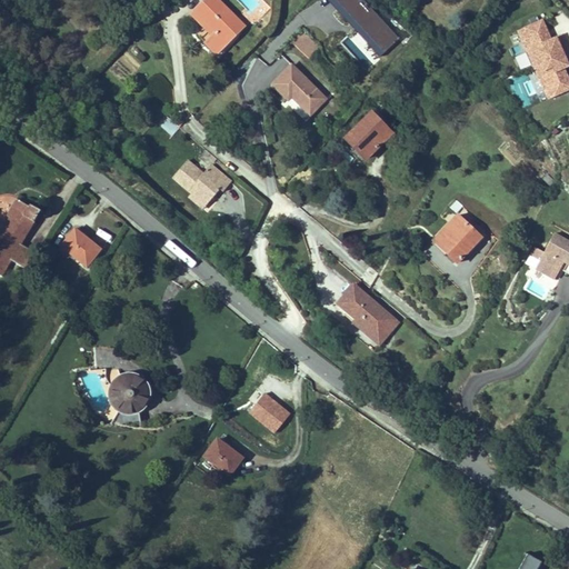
[(238,20),(217,0),(206,0),(196,10),(217,32),(206,43),(217,55),(235,36),(228,30),(238,20)]
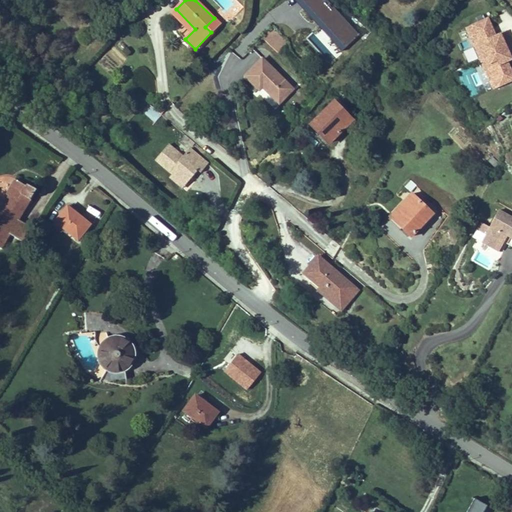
[(361,35),(328,0),(294,0),(343,52),(361,35)]
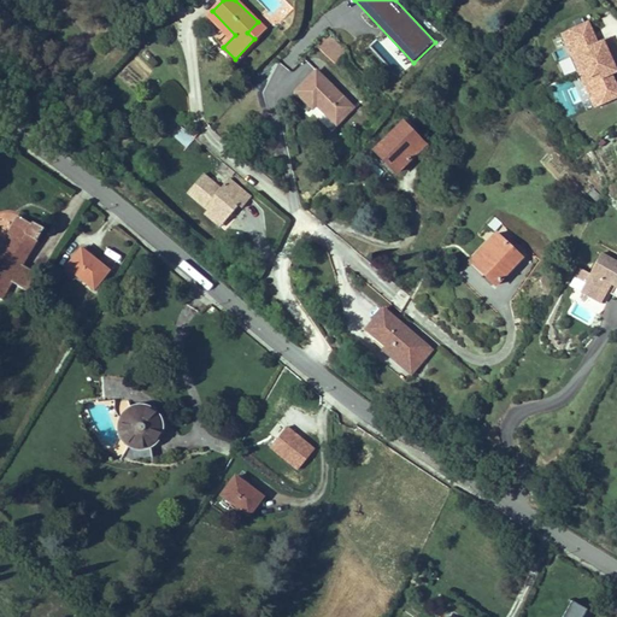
[(265,29),(258,22),(247,33),(254,39),(265,29)]
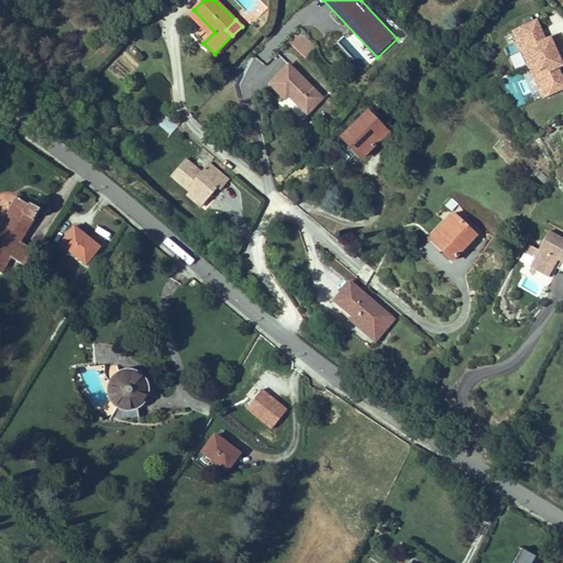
[(532,62),(562,48),(556,35),(545,40),(543,41),(540,34),(542,33),(537,20),(525,25),(527,30),(520,33),(517,41),(521,51),(529,54),(532,62)]
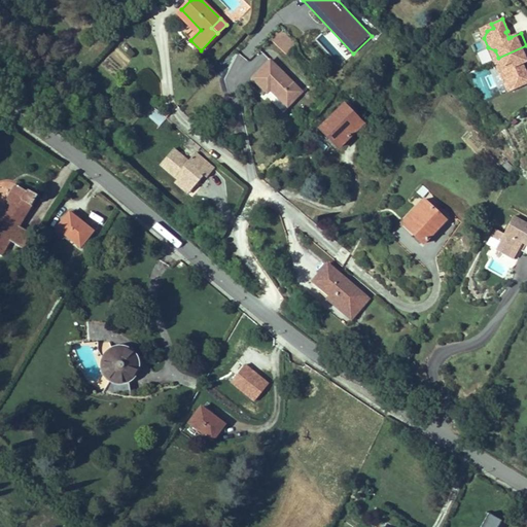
[(493,28),(491,24),(480,29),(484,38),(487,31),(493,28)]
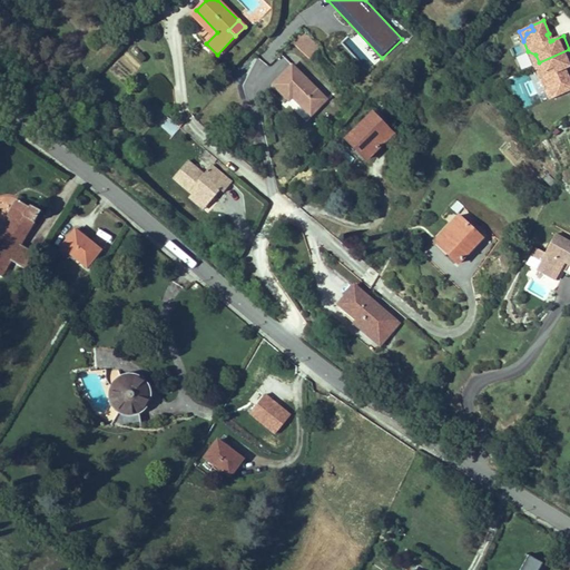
[(293,42),(310,59),(321,47),(304,31),(293,42)]
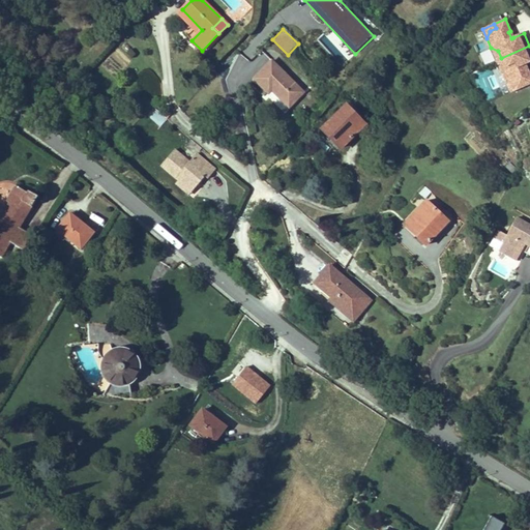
[(525,63),(529,60),(529,46),(501,58),(505,65),(502,72),(506,83),(513,85),(521,83),(522,87),(529,83),(529,75),(528,69),(526,70),(523,64),(525,63)]
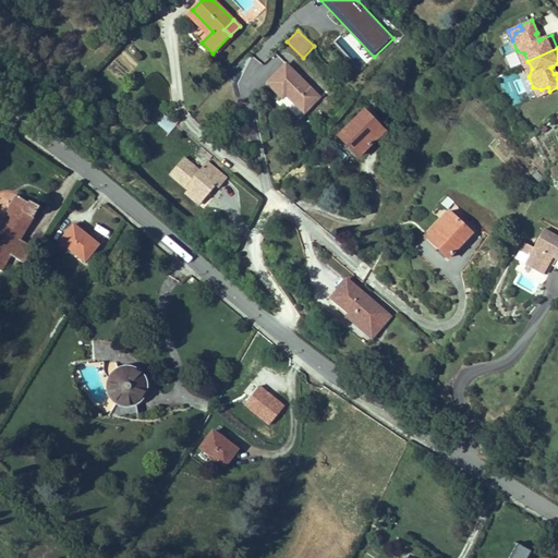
[(528,61),(524,53),(517,50),(523,63),(528,61)]
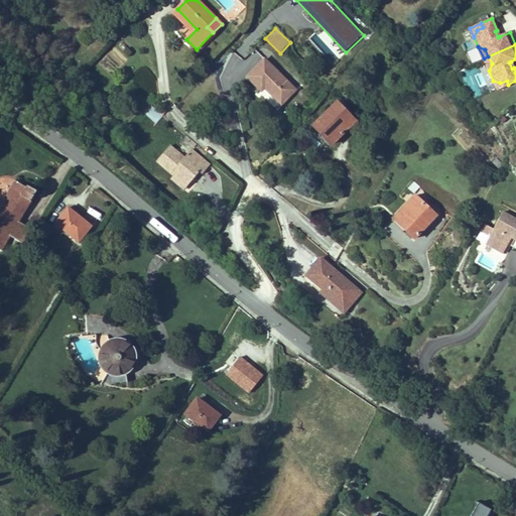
[(264,59),(247,77),(262,91),(265,88),(266,87),(268,89),(267,90),(281,104),(295,90),(264,59)]
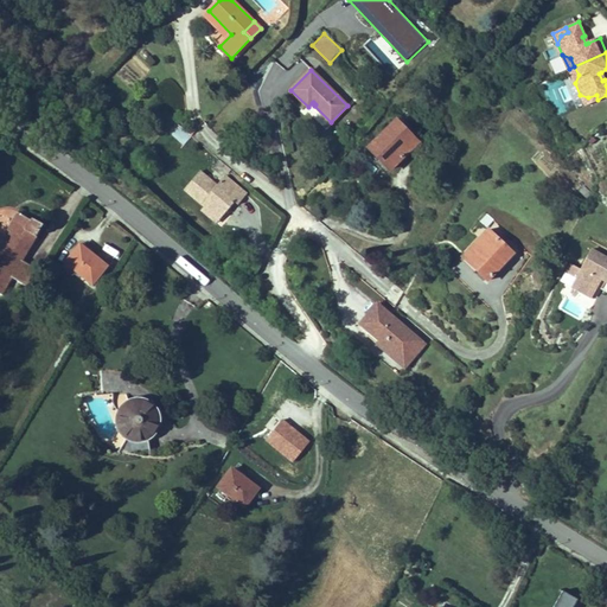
[(585,104),(598,100),(596,95),(588,97),(580,95),(585,104)]
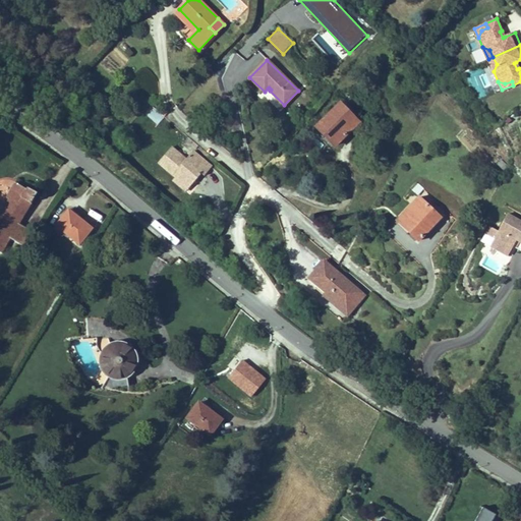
[(359,122),(341,103),(319,124),(329,134),(326,137),(335,146),(359,122)]
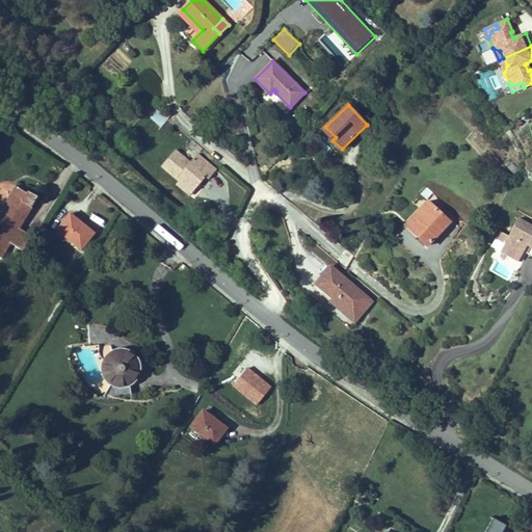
[(336,137),(325,127),(322,130),(333,140),(336,137)]
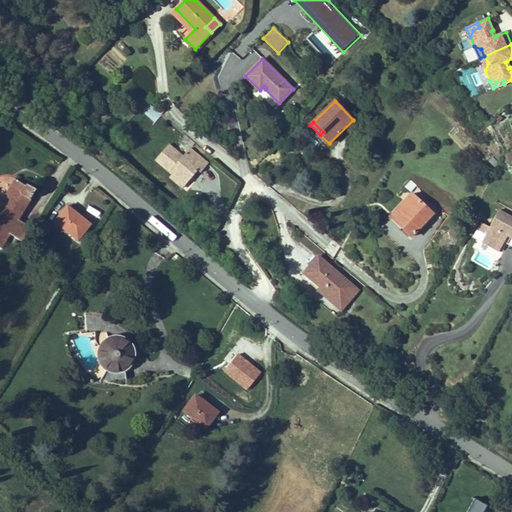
[(182,157),(168,145),(155,160),(172,175),(174,172),(187,183),(197,170),(200,173),(208,164),(189,149),(182,157)]
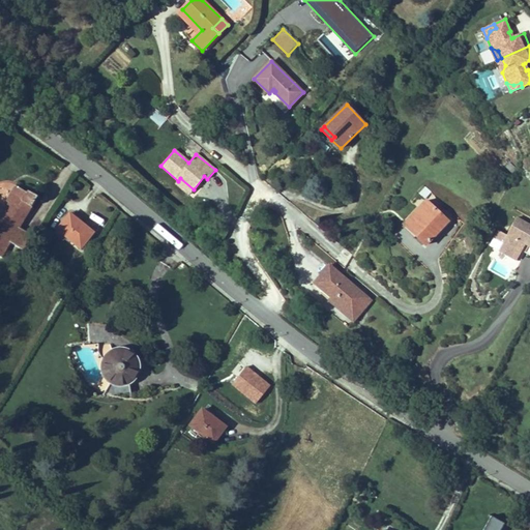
[(19,228),(37,197),(28,190),(27,193),(17,186),(7,202),(9,203),(0,217),(0,246),(5,239),(10,242),(22,249),(31,235),(19,228)]
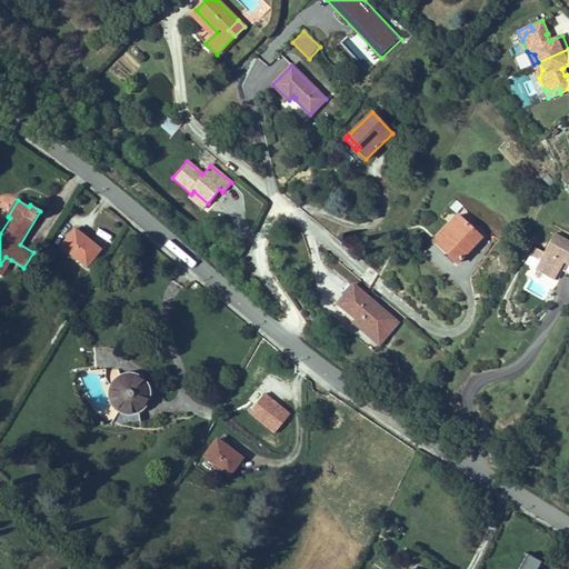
[(448,255),(457,263),(481,238),(458,216),(437,238),(450,251),(448,255)]
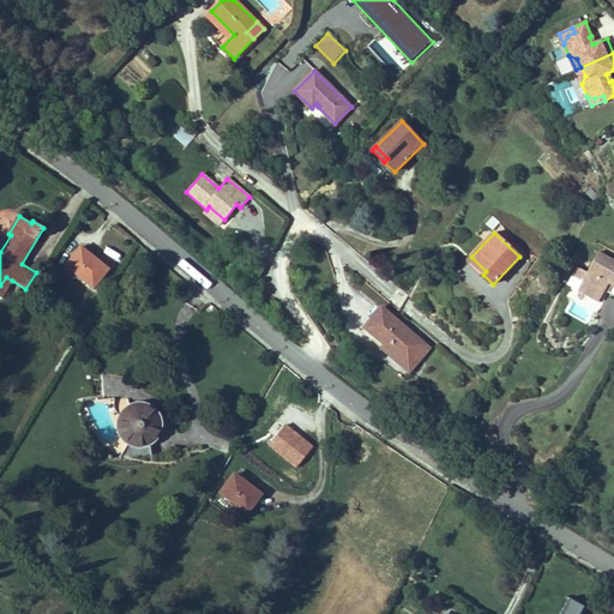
[(80,247),(80,248),(91,258),(92,256),(80,247)]
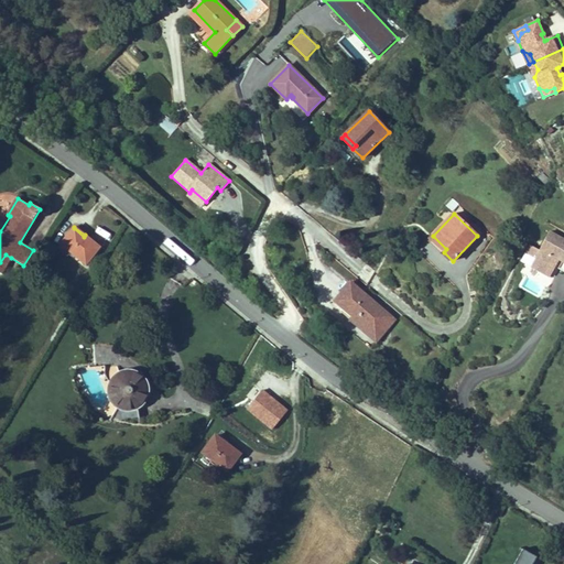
[(61,245),(86,264),(99,247),(85,235),(84,237),(74,228),(61,245)]
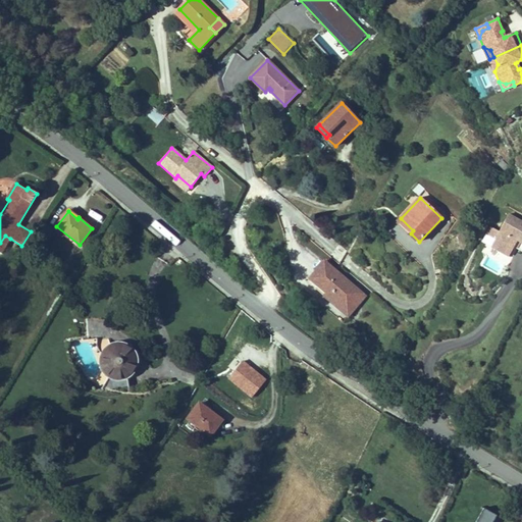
[(323,235),(332,226),(322,214),(312,222),(323,235)]
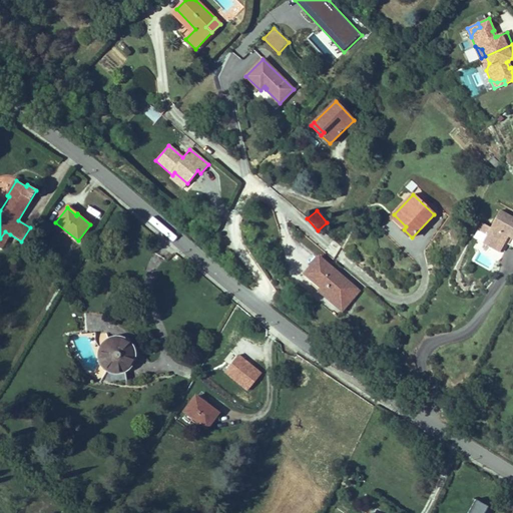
[(512,220),(499,212),(482,244),(499,254),(508,238),(511,239),(512,240),(512,220)]
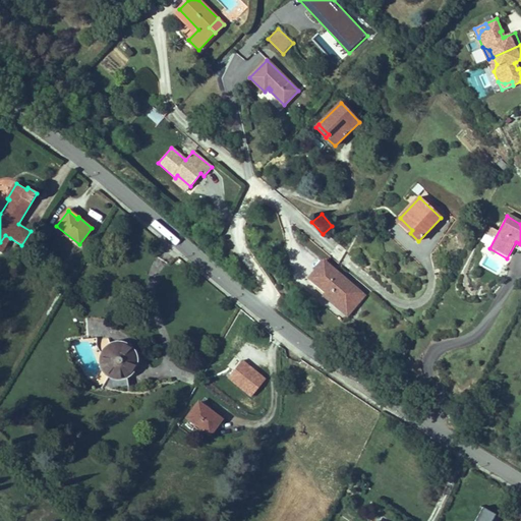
[(397,221),(410,233),(412,230),(400,218),(397,221)]
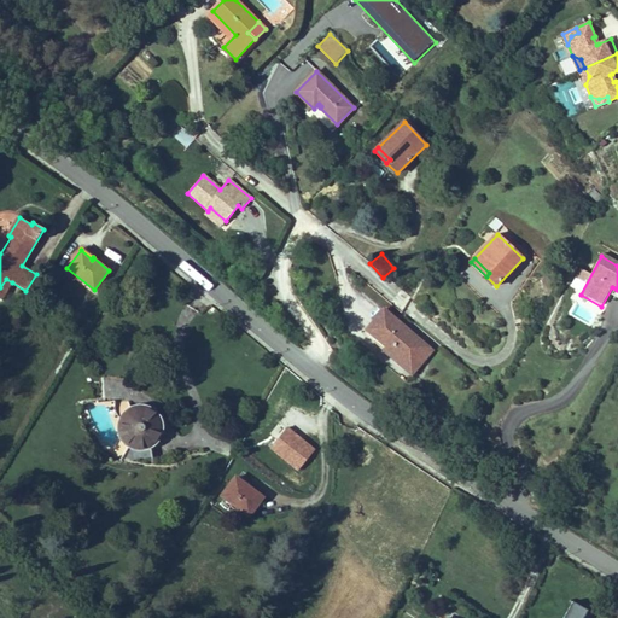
[(6,279),(0,287),(0,298),(1,299),(12,283),(6,279)]
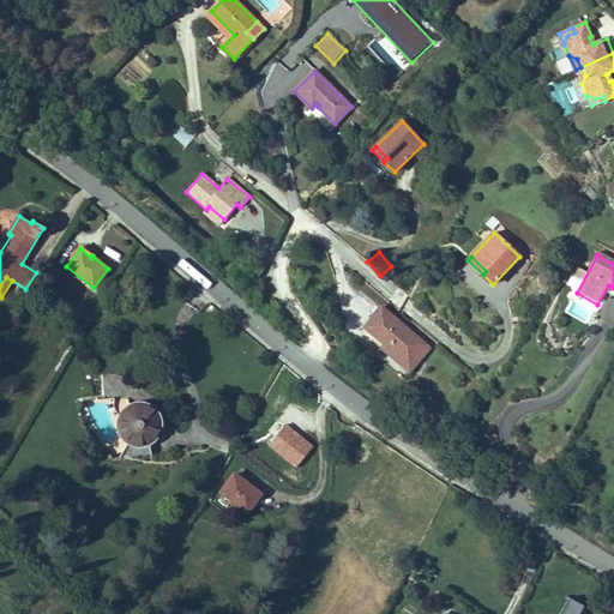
[(389,349),(403,361),(420,341),(381,308),(365,329),(389,349)]
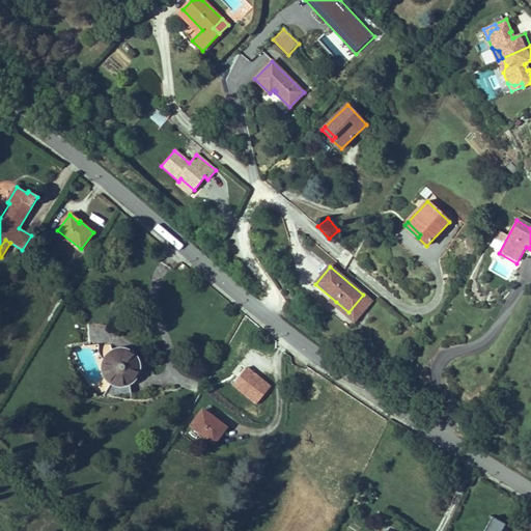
[(348,312),(336,302),(334,305),(354,322),(371,301),(363,295),(348,312)]
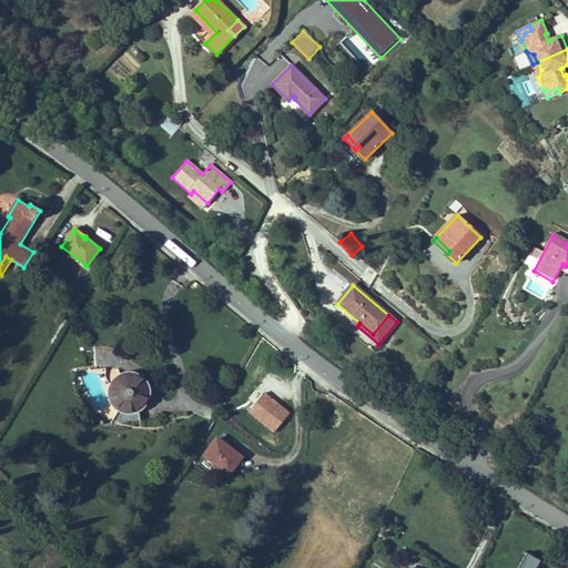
[(118,407),(120,409),(112,421),(115,423),(119,424),(123,425),(127,426),(131,426),(135,425),(141,424),(139,409),(141,408),(143,406),(145,403),(148,398),(148,394),(148,391),(146,386),(145,384),(144,383),(143,381),(140,377),(138,376),(133,375),(131,375),(125,375),(121,376),(118,378),(115,381),(113,384),(112,386),(111,391),(111,393),(111,398),(112,401),(114,404),(118,407)]
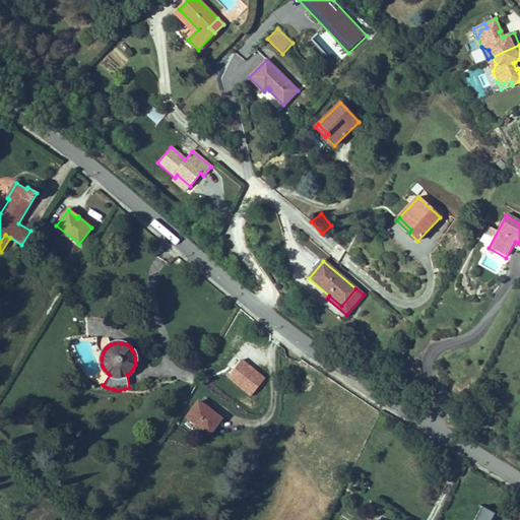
[(228,377),(251,396),(265,379),(242,360),(228,377)]
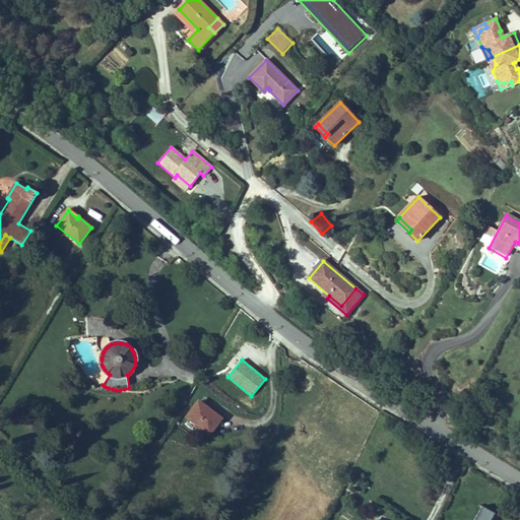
[(221,418),(198,401),(187,417),(209,434),(221,418)]
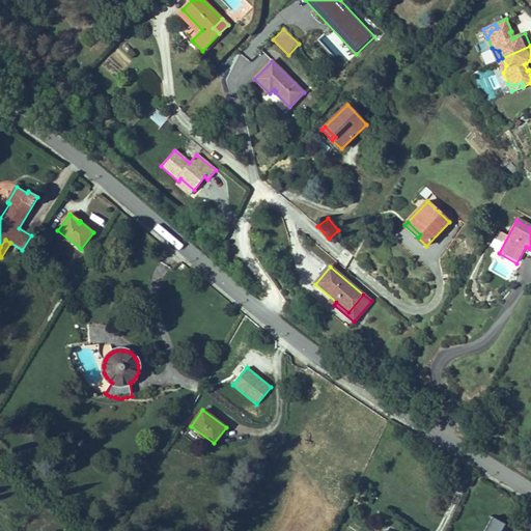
[(501,530),(504,527),(491,520),(484,530),(501,530)]
